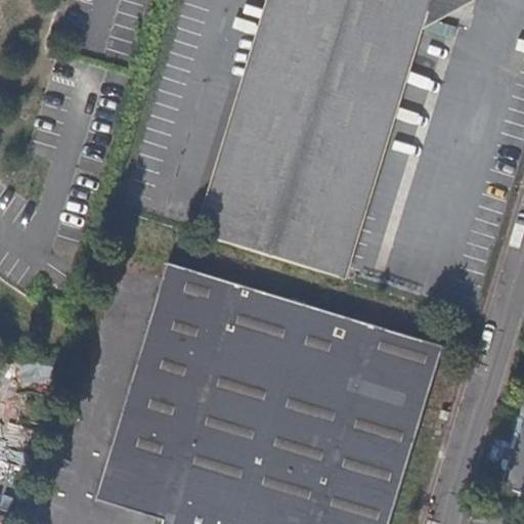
[(278,0),(265,0),(194,232),(206,235),(278,0)]
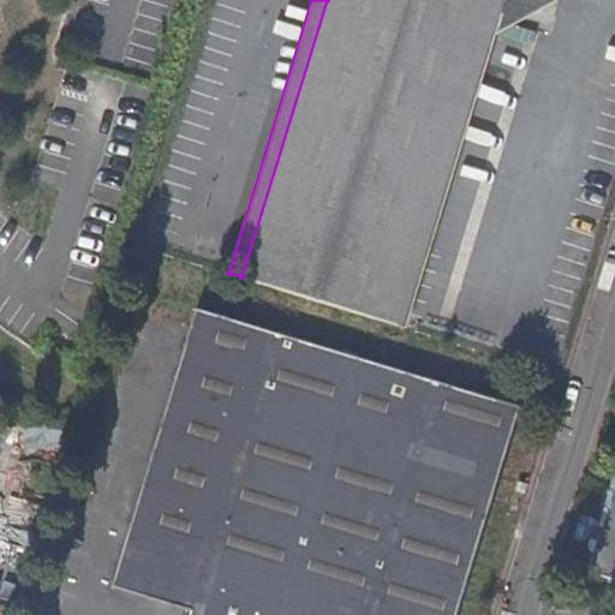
[(327,0),(242,276),(394,324),(484,27),(489,23),(507,29),(559,3),(556,0),(327,0)]
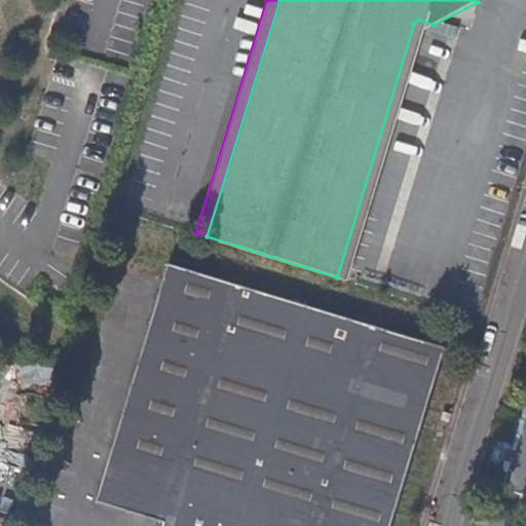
[(418,20),(414,23),(337,277),(347,280),(424,30),(434,25),(418,20)]
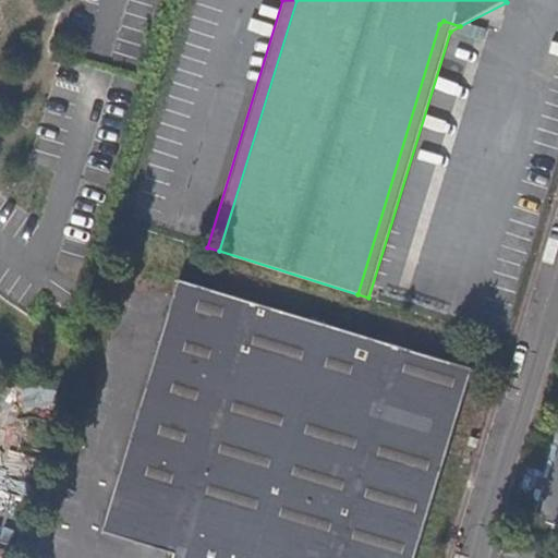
[(414,557),(473,370),(179,280),(101,531),(174,554),(173,557),(414,557)]
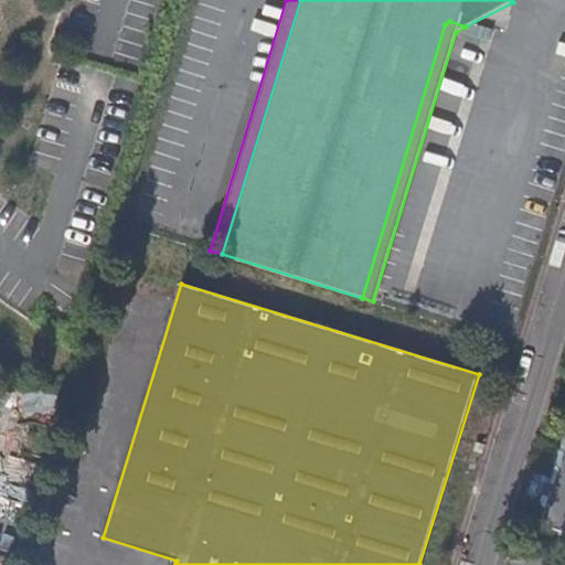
[(70,385),(21,390),(23,411),(63,406),(70,385)]
